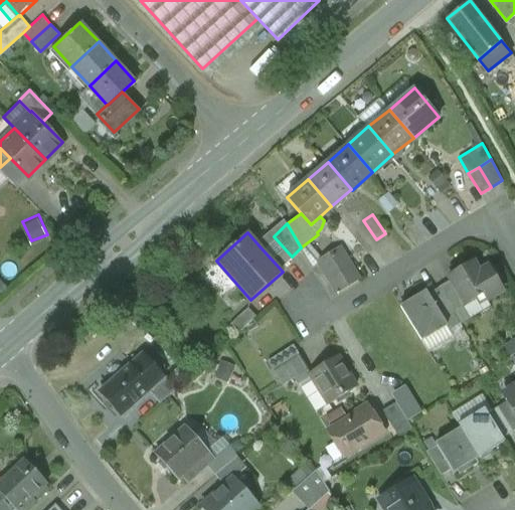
[(292,257),(274,236),(261,247),(279,268),(292,257)]
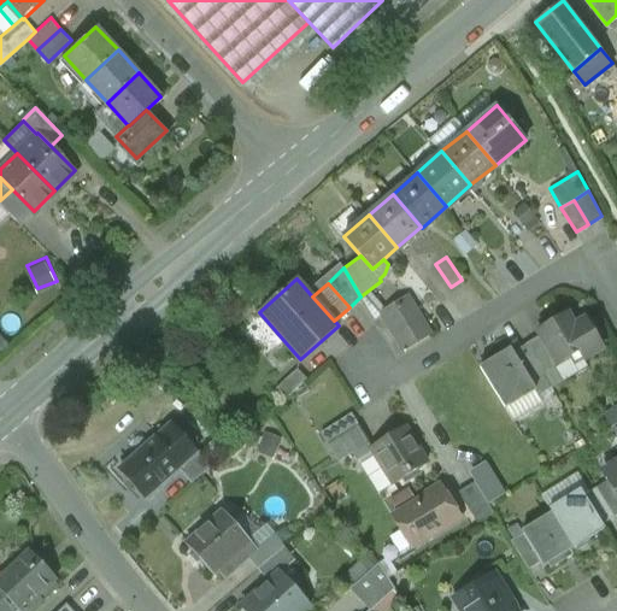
[(407,295),(382,311),(391,324),(415,309),(407,295)]
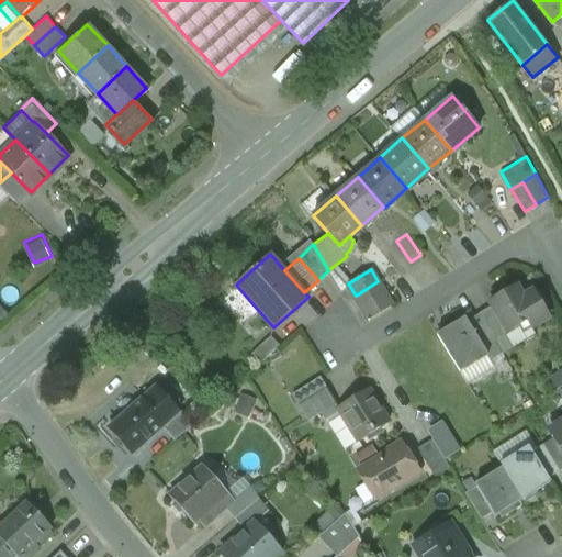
[(378,281),(356,296),(362,307),(384,292),(378,281)]
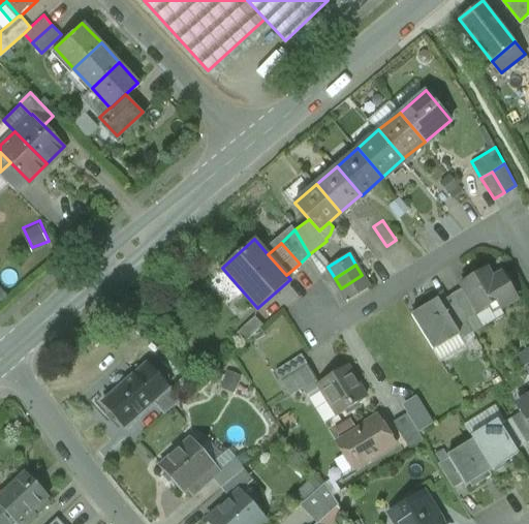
[(502,272),(492,278),(486,268),(461,282),(463,285),(478,310),(496,300),(500,306),(517,297),(502,272)]
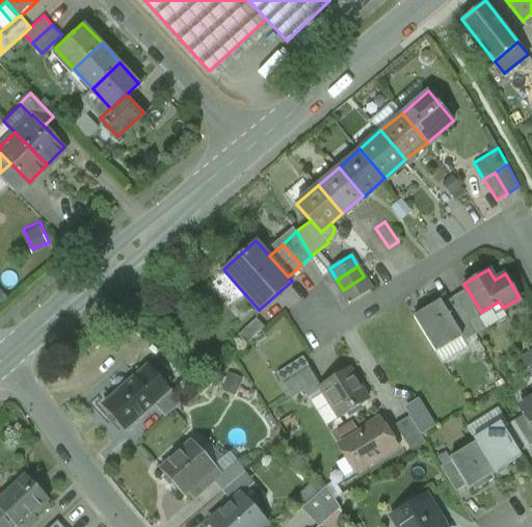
[(364,277),(343,290),(349,300),(370,287),(364,277)]
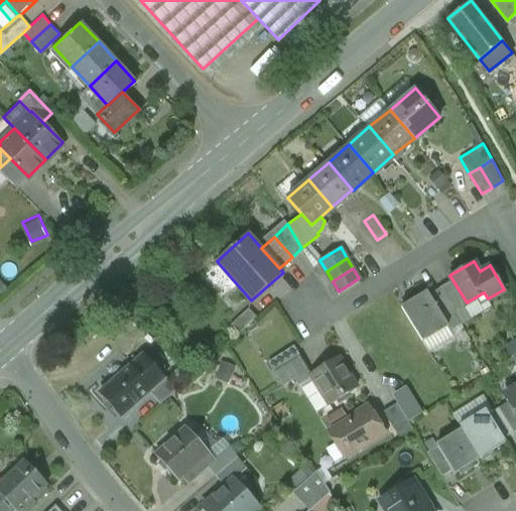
[(452,278),(438,286),(454,310),(467,302),(452,278)]
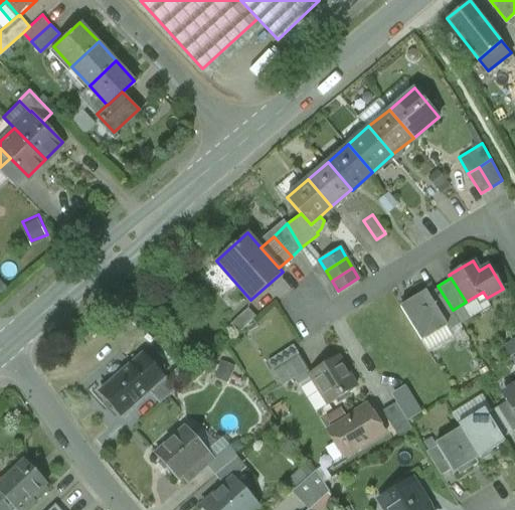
[(453,310),(438,286),(428,292),(445,317),(442,318),(448,328),(460,321),(453,310)]
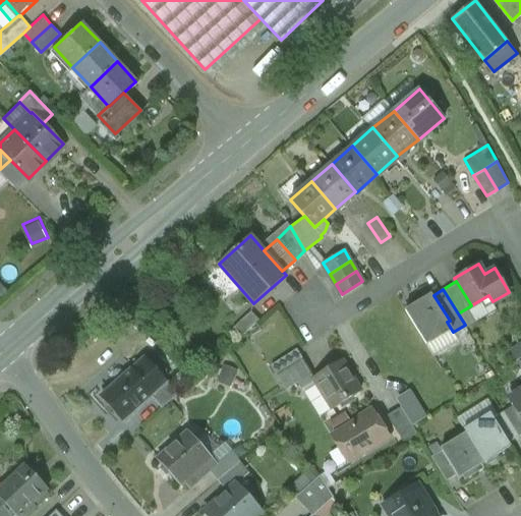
[(431,291),(405,307),(426,342),(443,332),(440,327),(447,322),(450,321),(433,295),(431,291)]
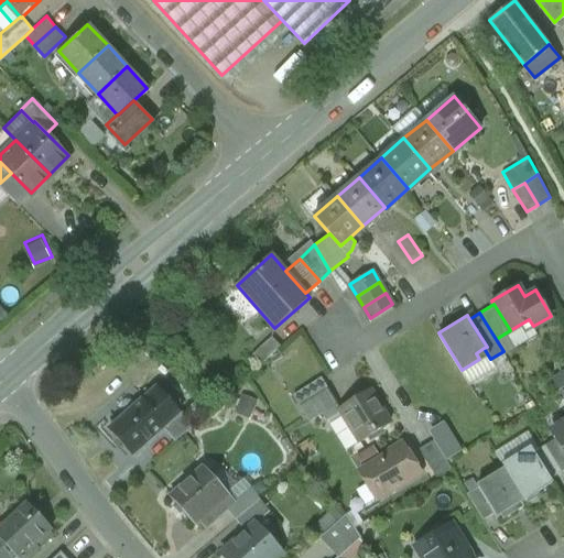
[(272,334),(252,351),(261,361),(280,343),(272,334)]
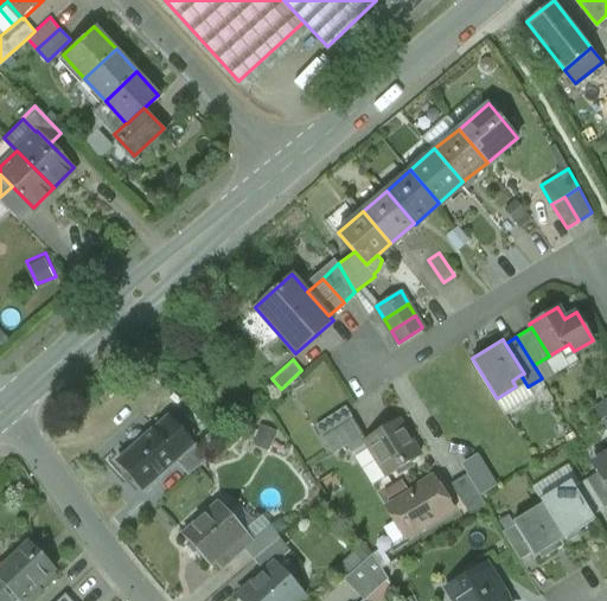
[(606,397),(596,406),(604,417),(606,415),(606,397)]
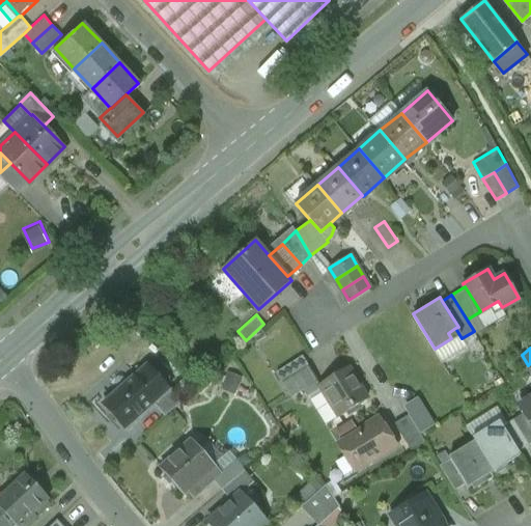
[(277,368),(283,380),(310,363),(304,353),(277,368)]
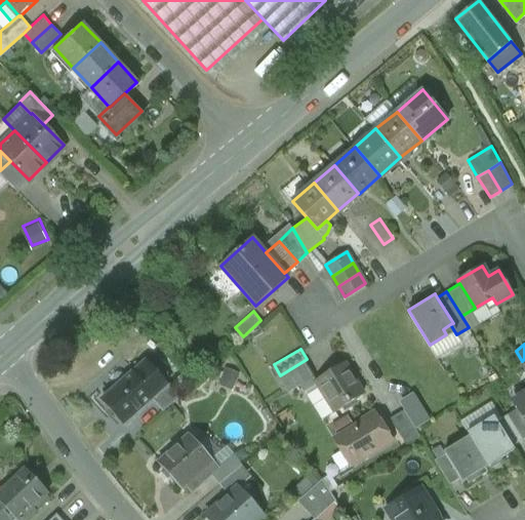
[(146,358),(102,397),(123,422),(152,397),(167,383),(146,358)]
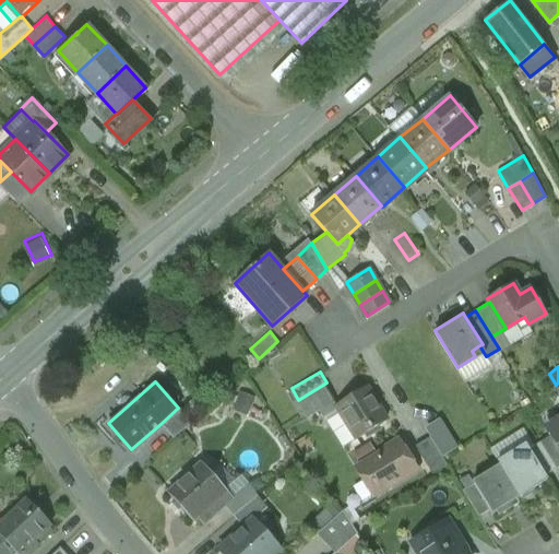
[(298,400),(308,415),(336,398),(326,382),(298,400)]
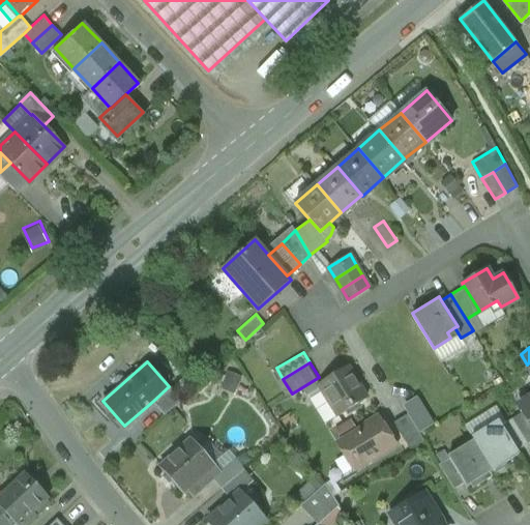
[(348,363),(320,380),(339,412),(366,396),(348,363)]
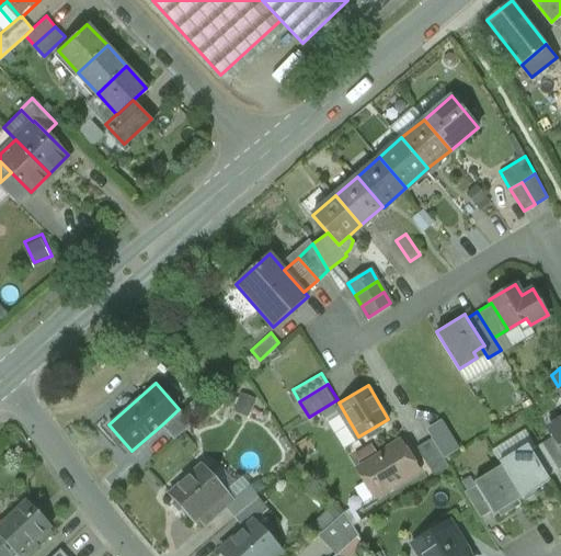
[(179,409),(162,424),(174,438),(192,421),(181,408),(179,409)]
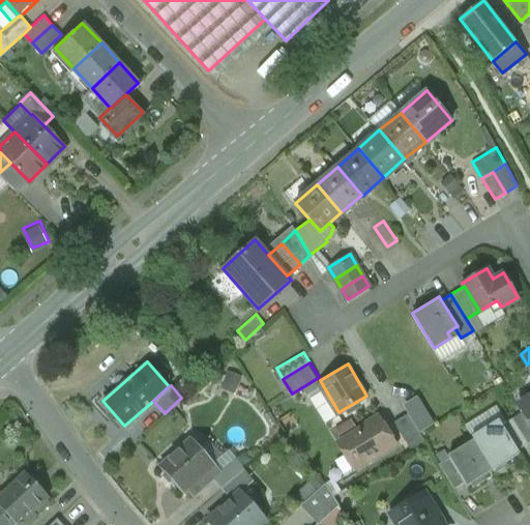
[(417,394),(402,403),(408,412),(418,430),(434,421),(417,394)]
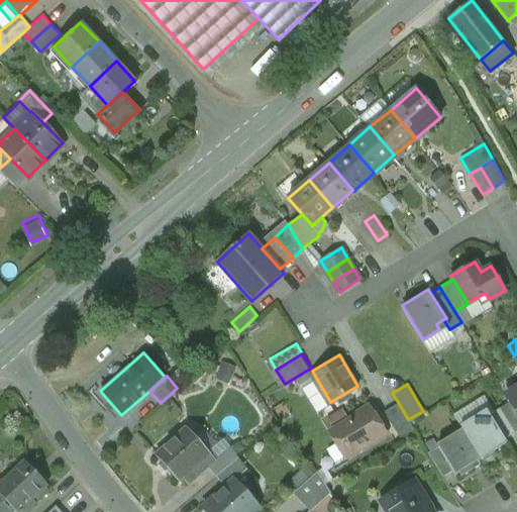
[(516,388),(508,394),(507,393),(505,394),(510,401),(516,412),(516,388)]
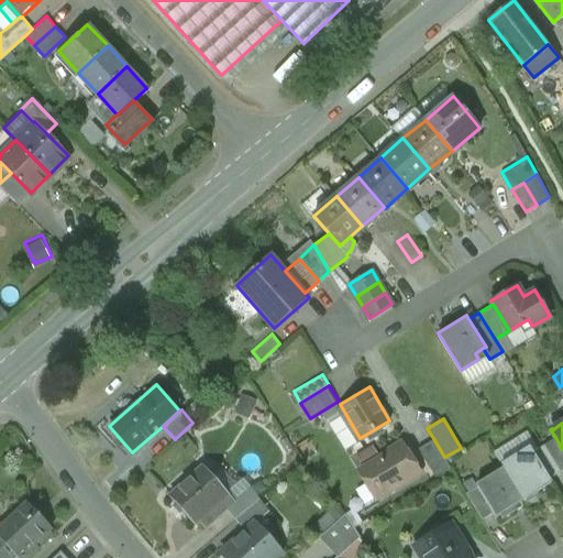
[(562,468),(562,449),(555,437),(543,444),(560,470),(562,468)]
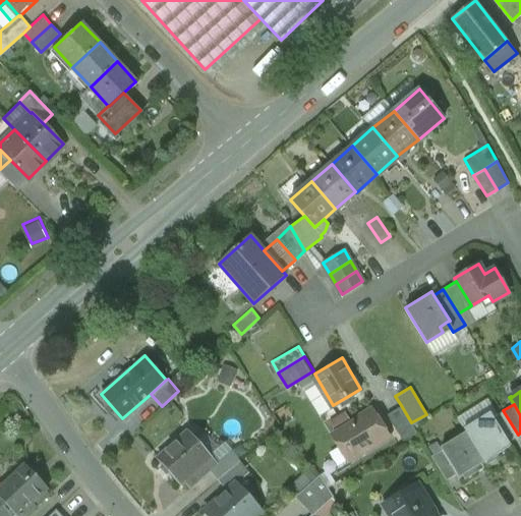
[(401,405),(387,413),(403,440),(416,432),(411,422),(401,405)]
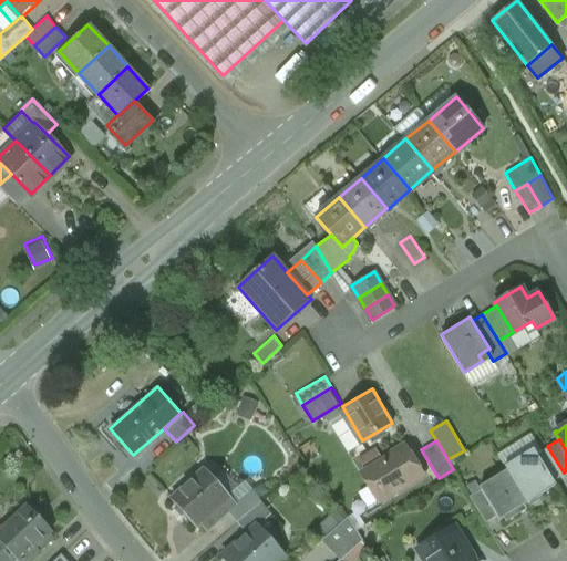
[(405,446),(361,473),(378,499),(422,473),(405,446)]
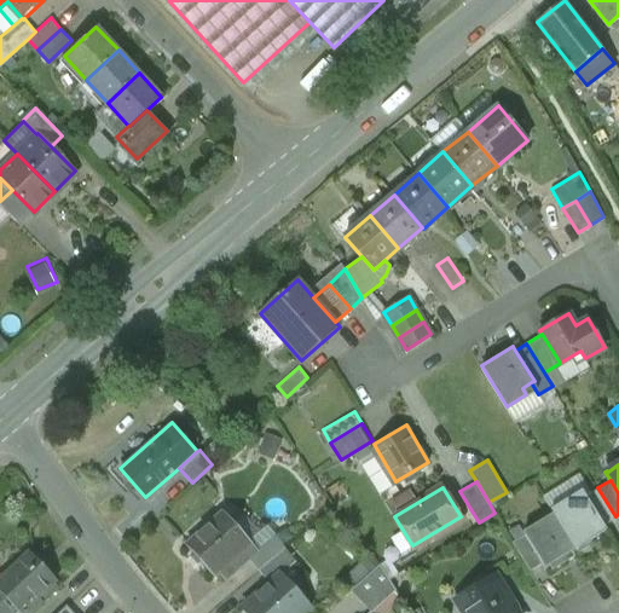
[(615,516),(597,487),(593,491),(594,492),(589,496),(605,522),(615,516)]
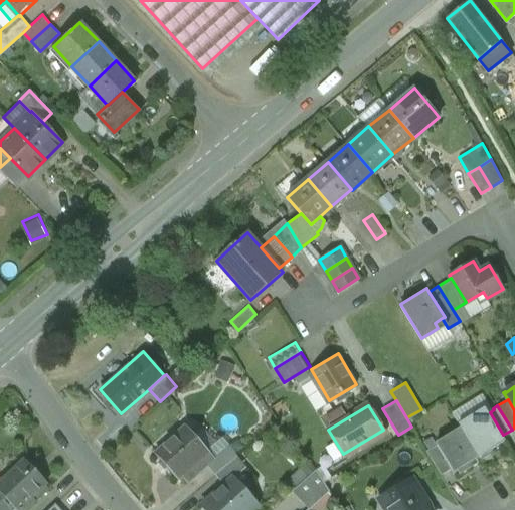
[(490,412),(486,406),(459,422),(461,426),(479,455),(506,439),(503,435),(490,412)]
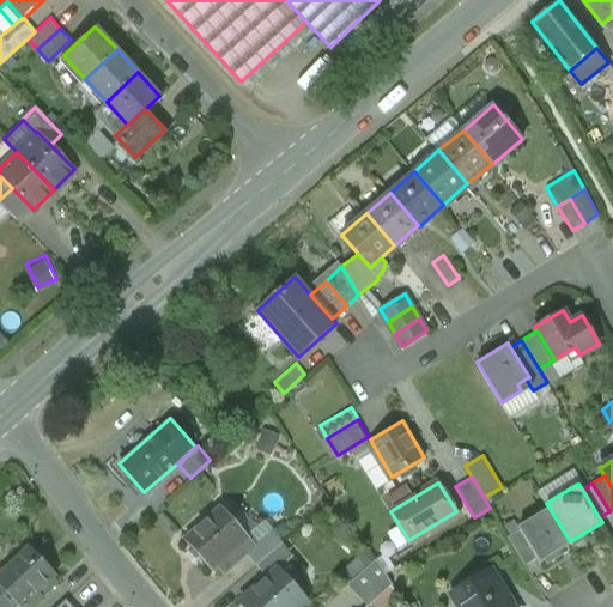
[(223,504),(187,536),(213,568),(217,564),(242,542),(248,551),(256,544),(255,541),(223,504)]
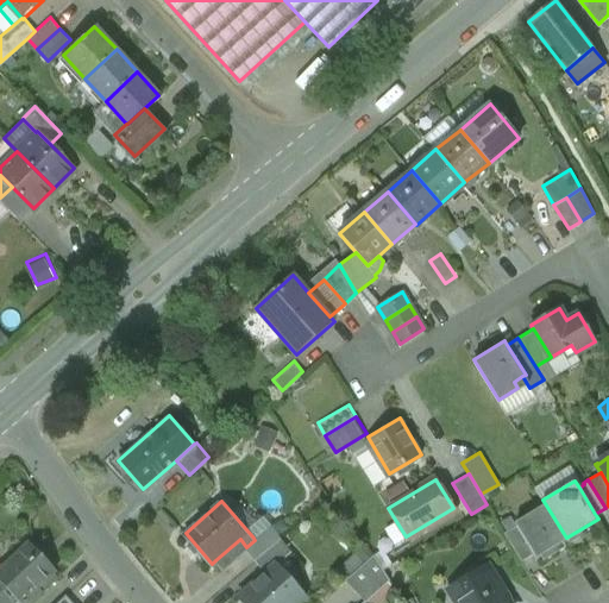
[(545,503),(516,522),(518,525),(534,551),(537,557),(566,538),(545,503)]
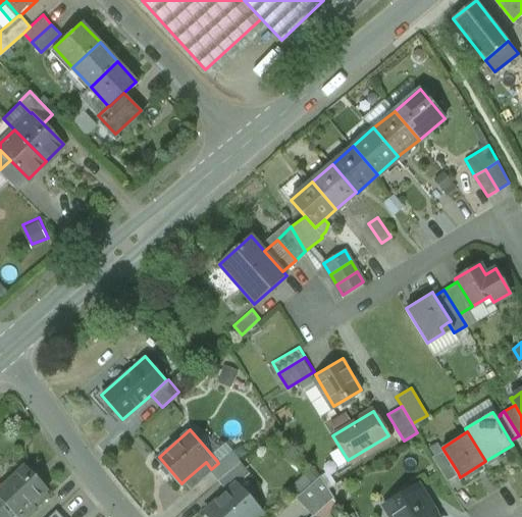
[(230,450),(217,461),(218,463),(211,469),(210,470),(217,479),(240,461),(230,450)]
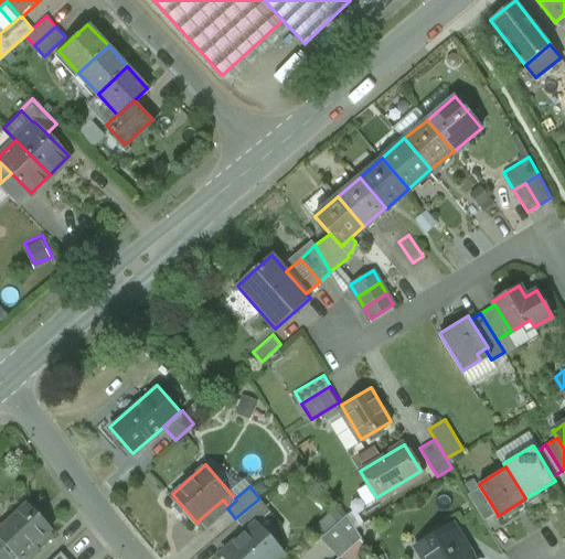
[(496,511),(480,486),(468,493),(483,518),(496,511)]
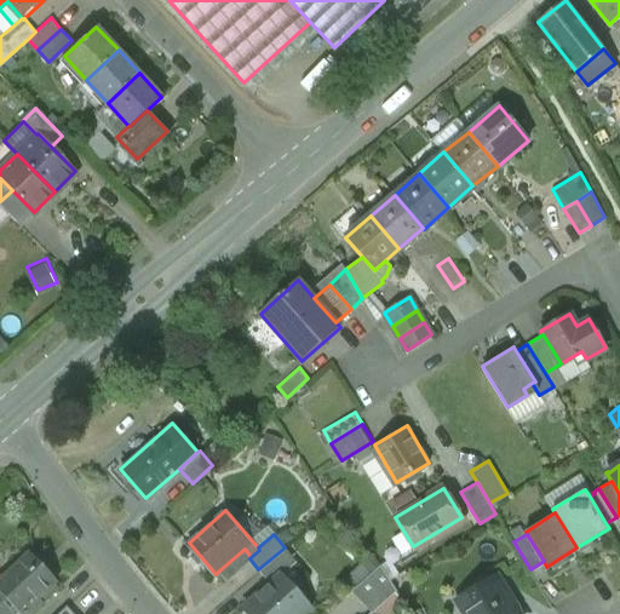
[(285,547),(258,569),(270,583),(282,572),(283,573),(297,561),(285,547)]
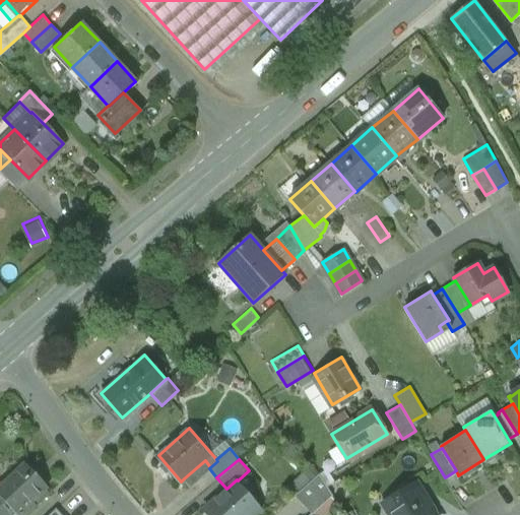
[(205,460),(184,478),(190,485),(209,468),(210,467),(205,460)]
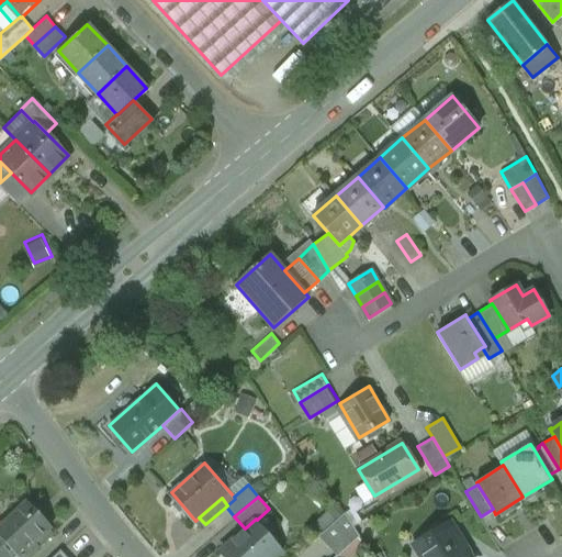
[(25,500),(14,511),(13,511),(4,520),(0,524),(0,556),(24,556),(37,545),(34,542),(49,526),(25,500)]
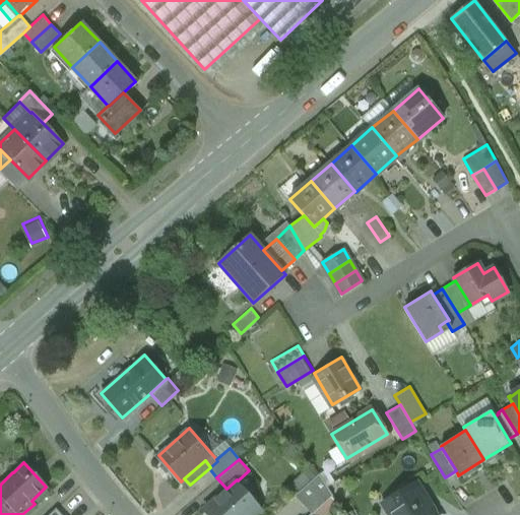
[(319,472),(294,495),(312,513),(332,495),(319,472)]
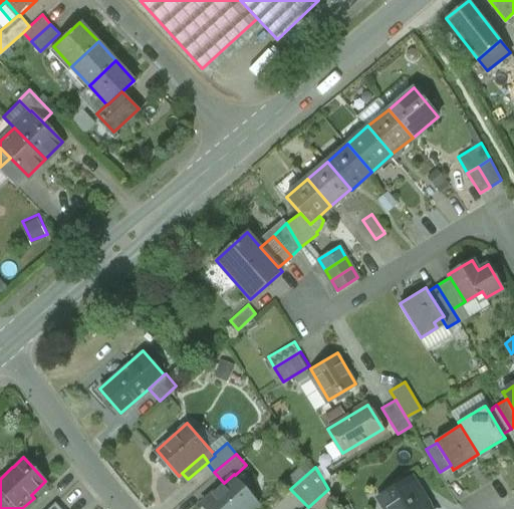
[(224,483),(201,503),(206,508),(252,508),(259,503),(235,475),(234,474),(224,483)]
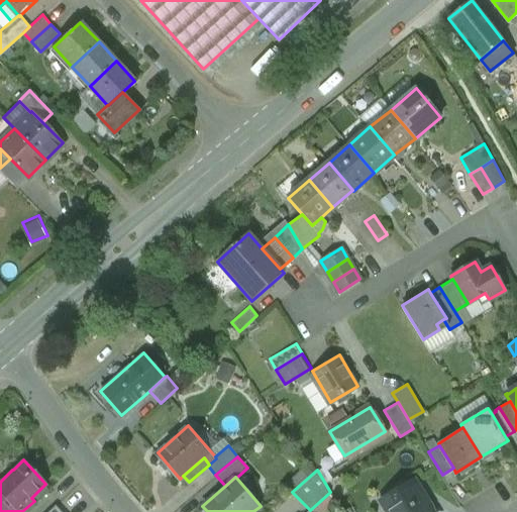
[(413,478),(398,488),(398,487),(382,497),(391,511),(434,511),(429,503),(431,502),(425,493),(423,494),(413,478)]
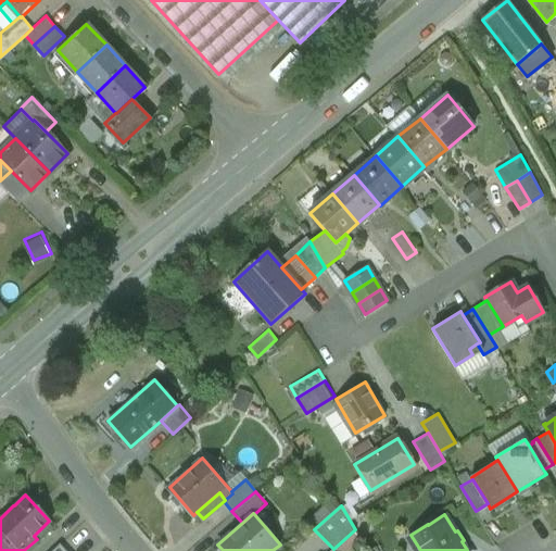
All buildings are outlined.
